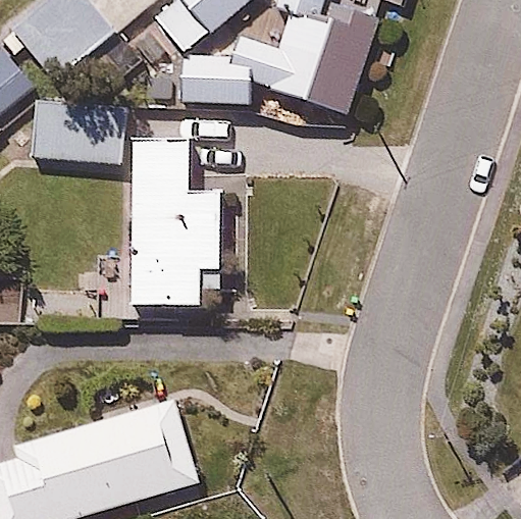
[(38,60),(100,43),(115,31),(91,0),(44,0),(12,27),(38,60)]
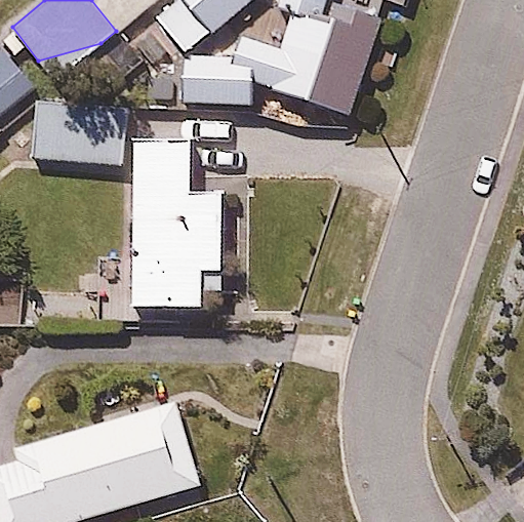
[(173,0),(154,16),(184,50),(209,28),(213,32),(249,0),(173,0)]
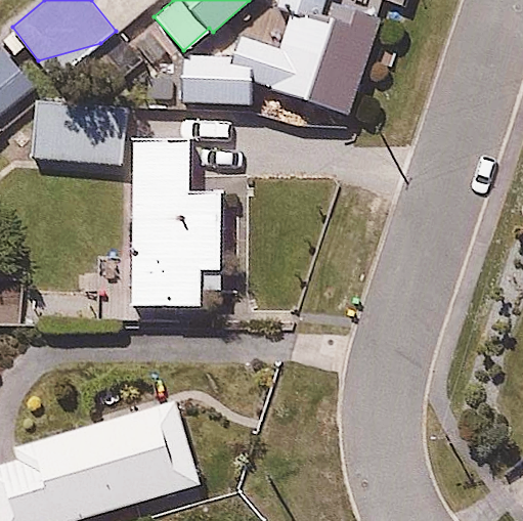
[(282,43),(246,30),(236,54),(183,54),(183,66),(154,66),(155,96),(183,96),(183,101),(257,100),(257,83),(348,116),(378,32),(297,2),(282,43)]
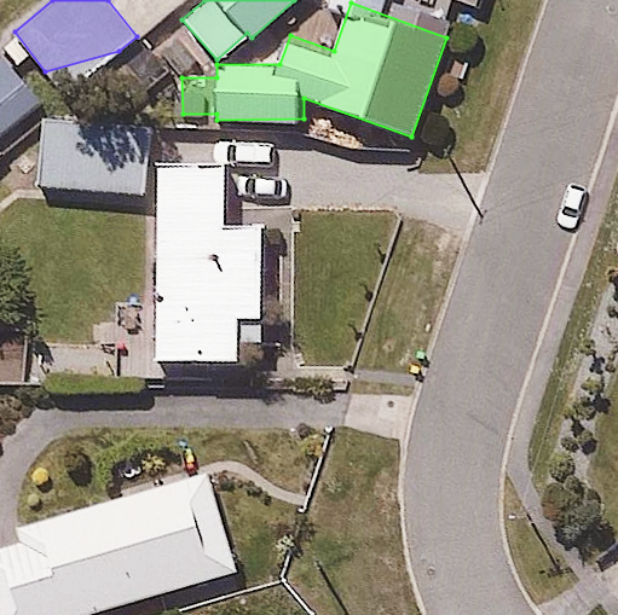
[(0,134),(45,100),(5,50),(0,53),(0,134)]
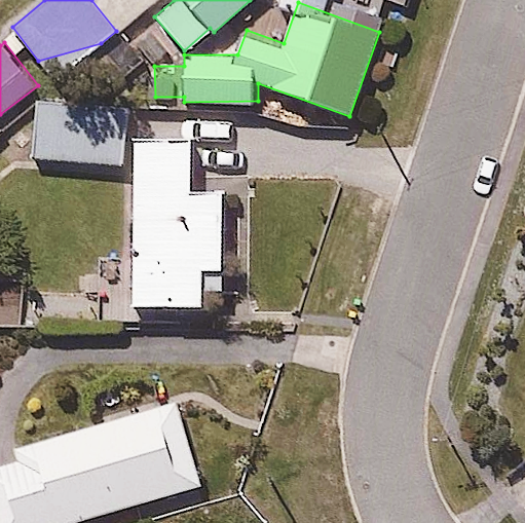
[(226,290),(227,187),(198,187),(199,129),(134,128),(130,311),(207,312),(207,290),(226,290)]
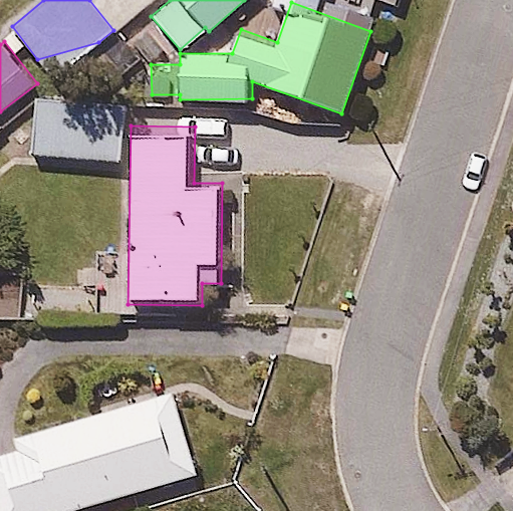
[(178,388),(15,431),(19,448),(0,452),(0,510),(64,510),(202,475),(178,388)]
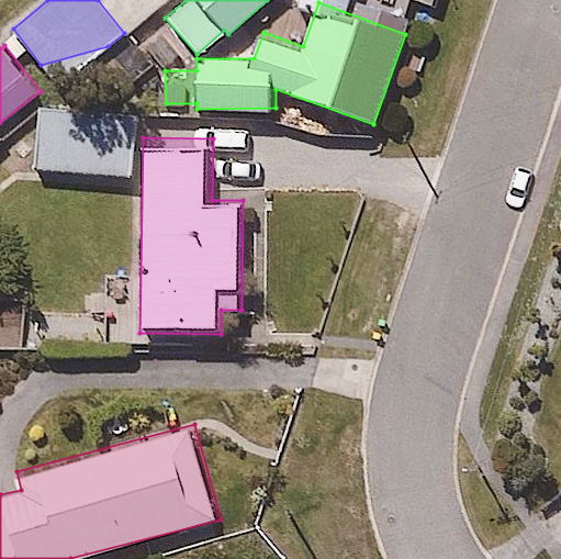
All buildings are outlined.
